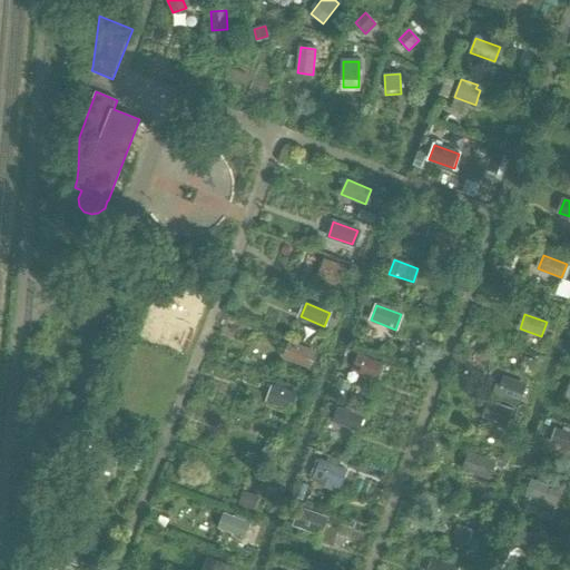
[(283,356),(311,367),(316,352),(290,341),(283,356)]
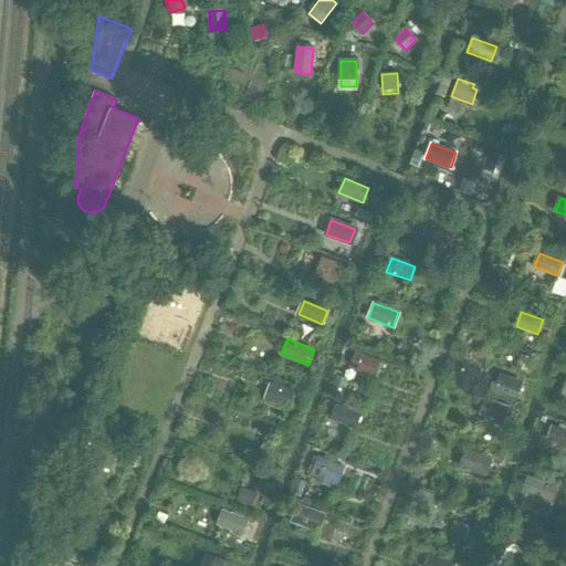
[(350,367),(371,375),(376,360),(355,353),(350,367)]
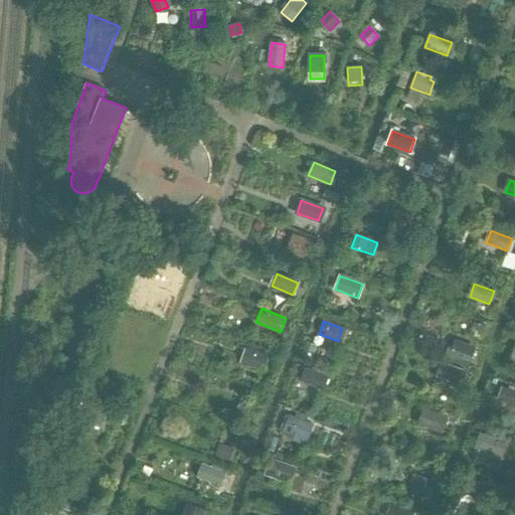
[(449,347),(447,355),(470,363),(475,348),(456,341),(453,349),(449,347)]
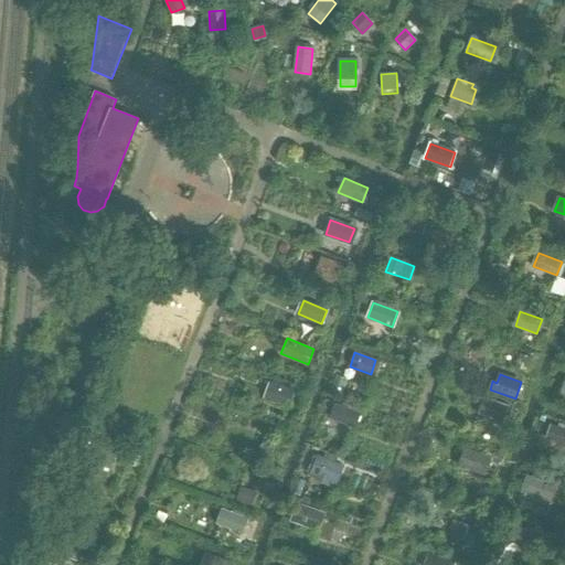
[(296,393),(269,383),(265,397),(291,407),(296,393)]
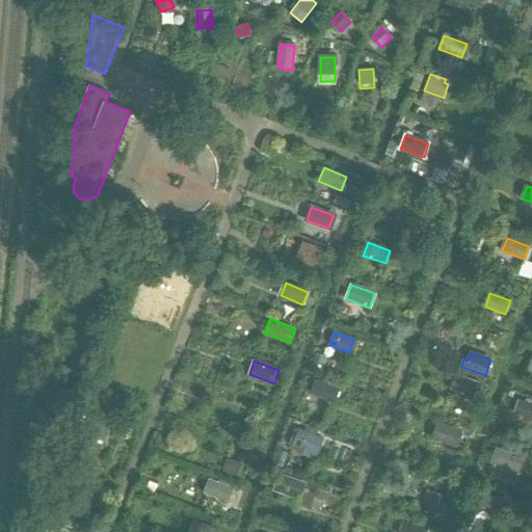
[(480,384),(464,378),(456,375),(451,389),(474,398),(480,384)]
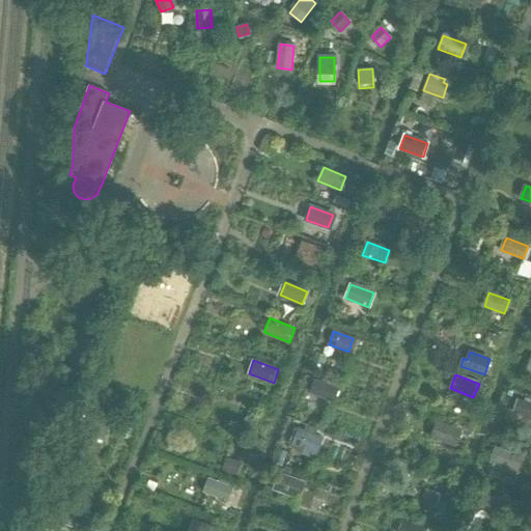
[(338,388),(315,380),(311,393),(333,401),(338,388)]
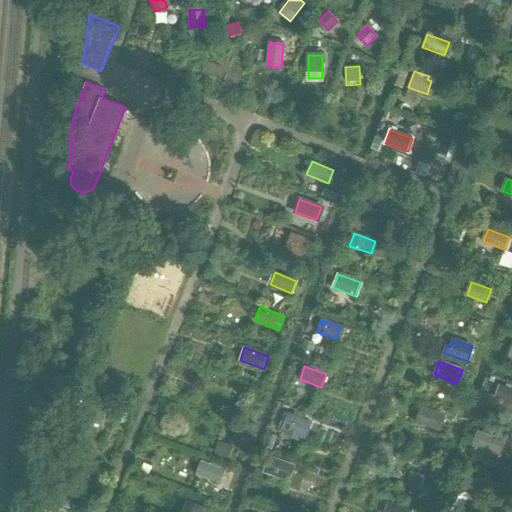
[(495,397),(511,403),(511,388),(499,384),(495,397)]
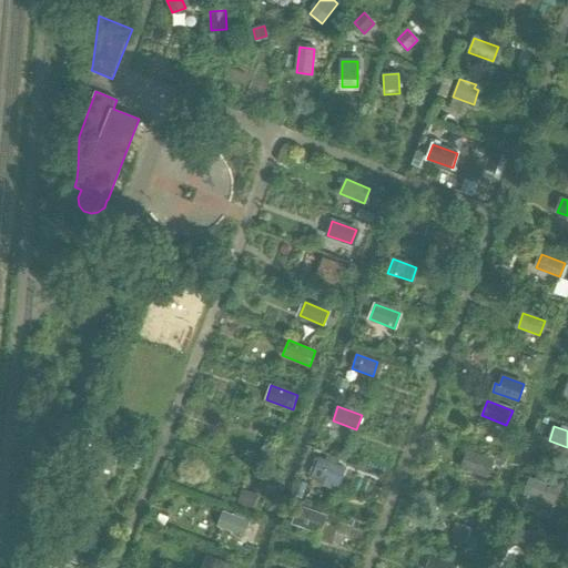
[(276,446),(266,443),(262,453),(272,457),(276,446)]
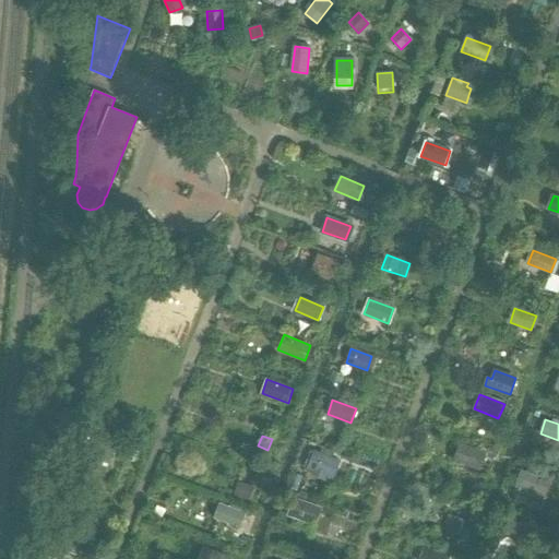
[(92,463),(107,468),(116,444),(102,439),(92,463)]
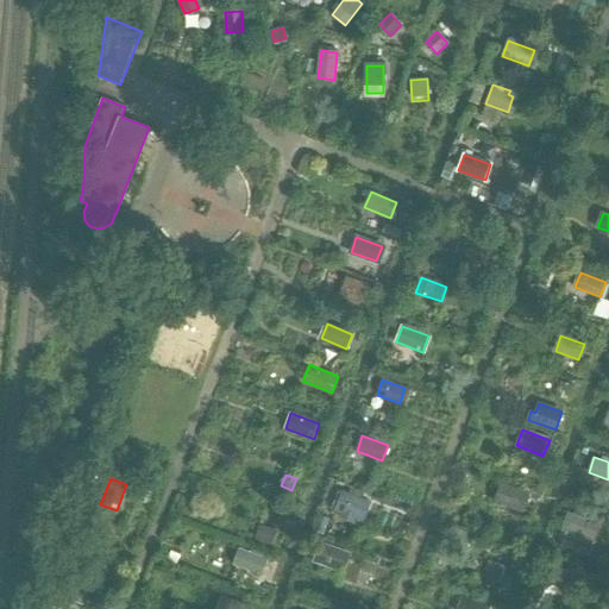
[(502,488),(497,502),(523,512),(528,497),(502,488)]
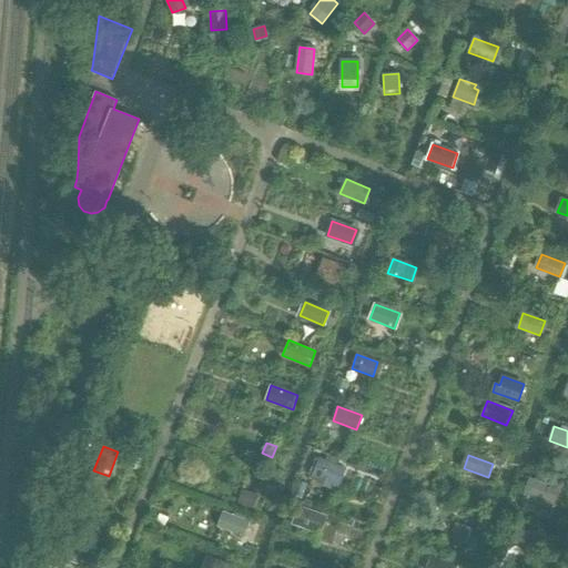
[(314,473),(331,478),(336,465),(318,458),(314,473)]
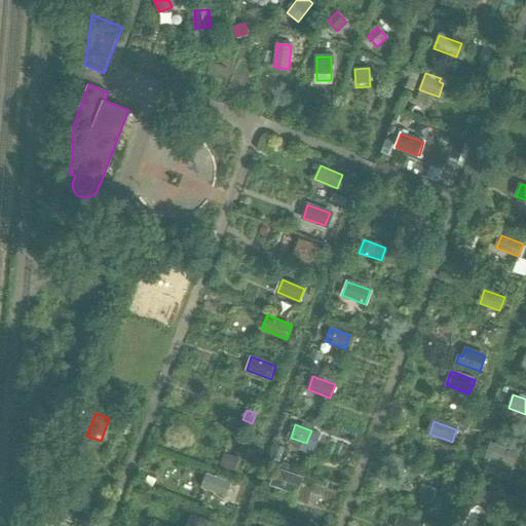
[(490,445),(493,437),(486,434),(483,442),(490,445)]
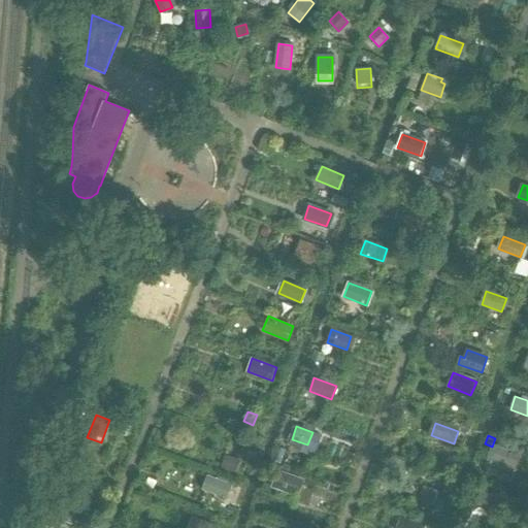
[(492,459),(514,468),(519,455),(497,447),(492,459)]
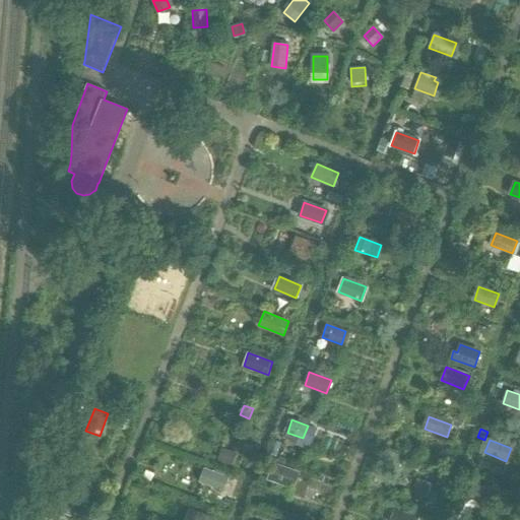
[(219,459),(232,464),(236,453),(222,448),(219,459)]
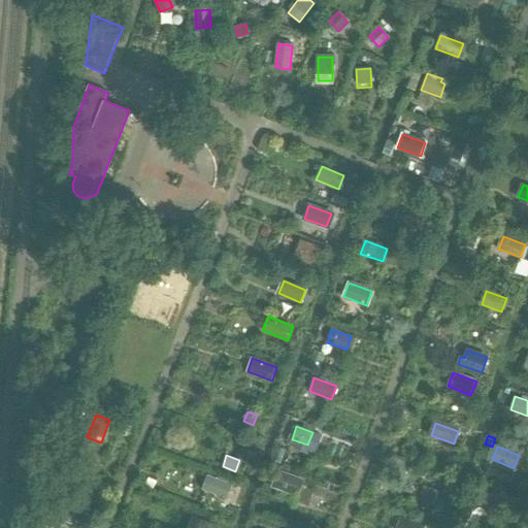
[(274,486),(297,494),(301,481),(279,472),(274,486)]
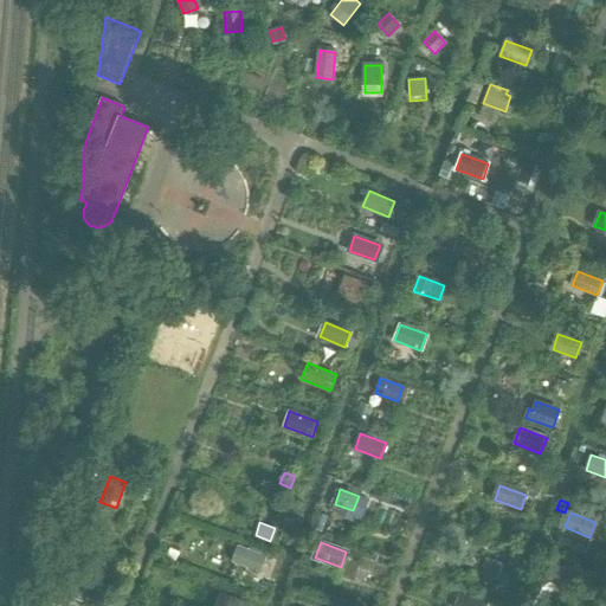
[(265,555),(239,546),(234,561),(259,571),(265,555)]
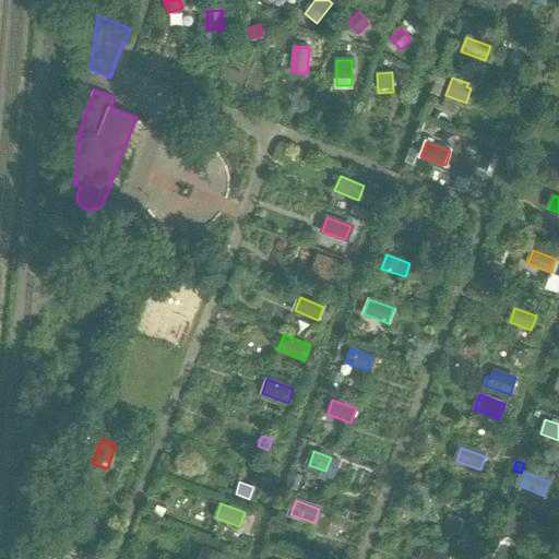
[(443,527),(458,533),(463,520),(449,514),(443,527)]
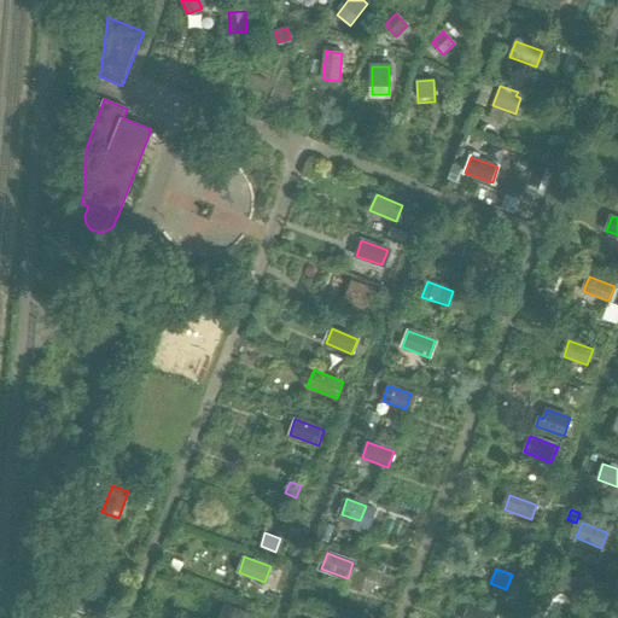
[(563,575),(558,590),(572,595),(577,579),(563,575)]
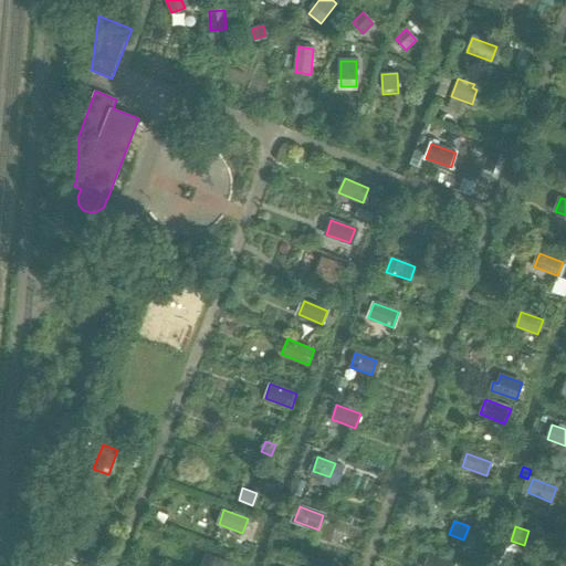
[(69,538),(63,555),(76,561),(83,544),(69,538)]
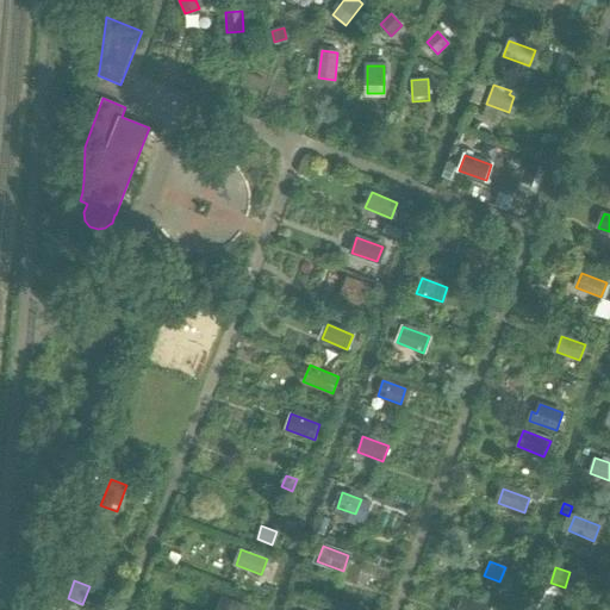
[(218,609),(247,609),(249,608),(223,598),(218,609)]
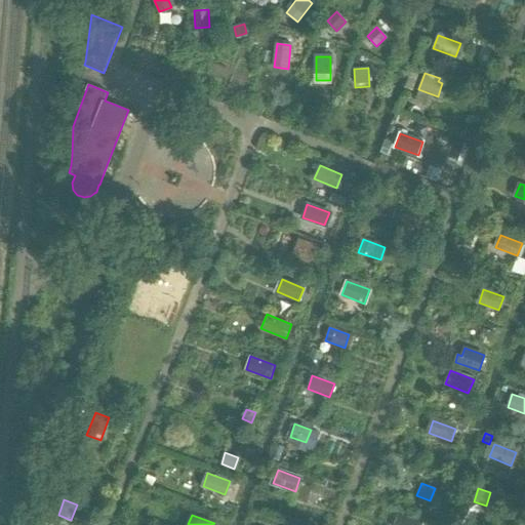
[(420,524),(421,522),(399,515),(395,524),(420,524)]
